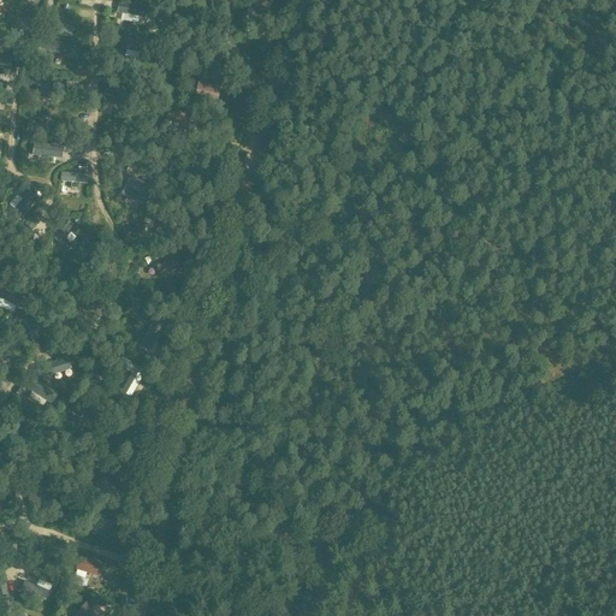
[(119,3),(118,13),(143,18),(146,9),(119,3)]
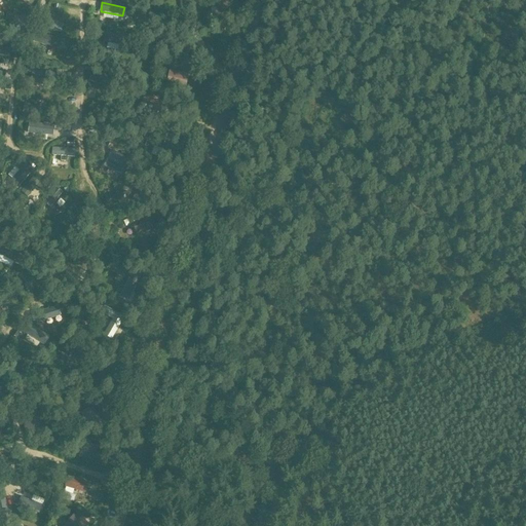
[(42,19),(40,27),(61,33),(63,24),(42,19)]
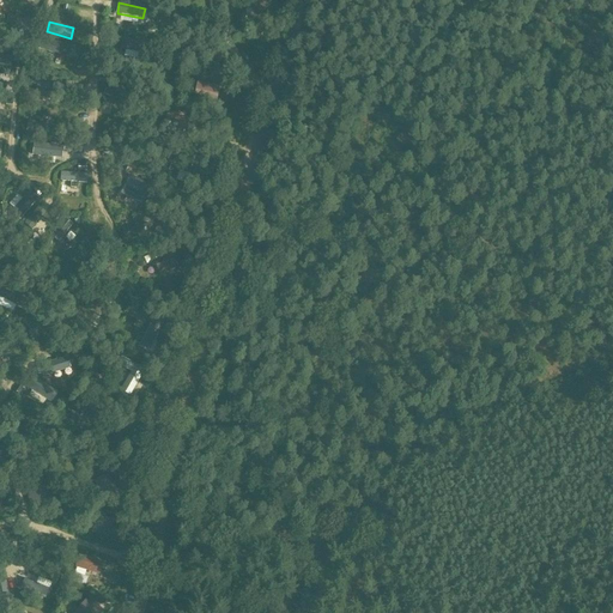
[(38,38),(35,48),(60,55),(62,44),(38,38)]
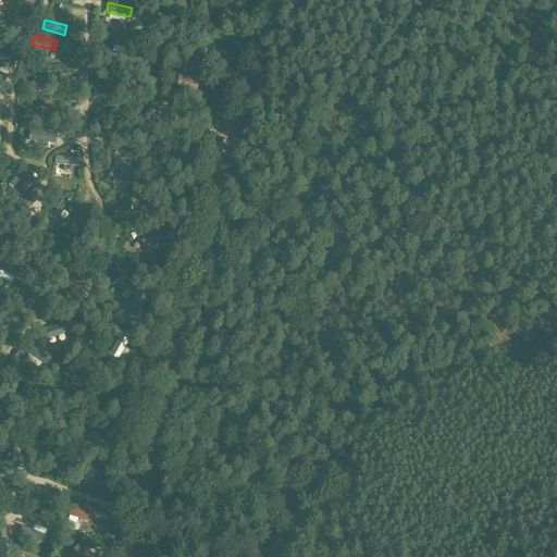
[(112,35),(110,45),(134,49),(135,40),(112,35)]
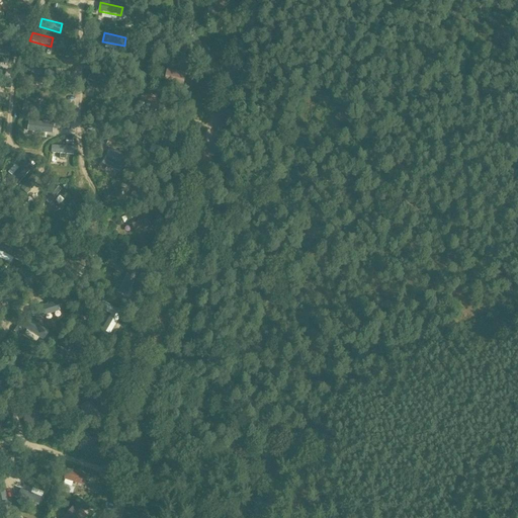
[(0,47),(0,54),(9,57),(11,50),(0,47)]
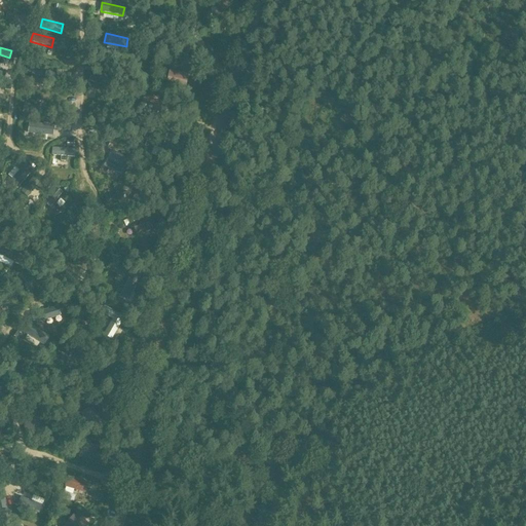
[(188,74),(170,70),(164,88),(183,92),(188,74)]
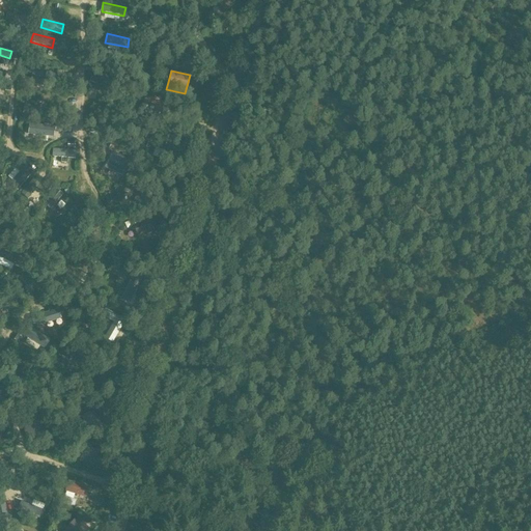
[(92,74),(90,83),(113,89),(116,80),(92,74)]
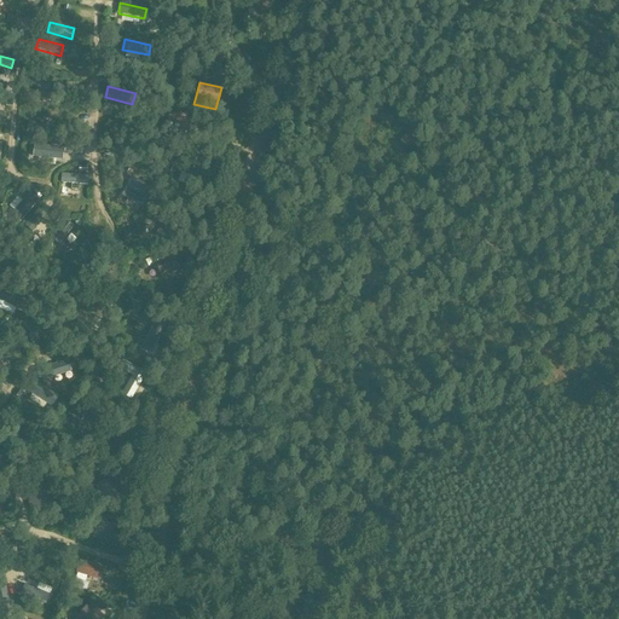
[(36,88),(35,98),(62,103),(63,93),(36,88)]
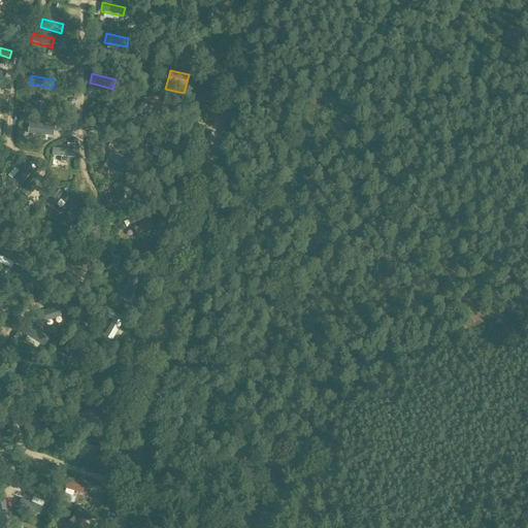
[(141,103),(137,117),(151,121),(155,107),(141,103)]
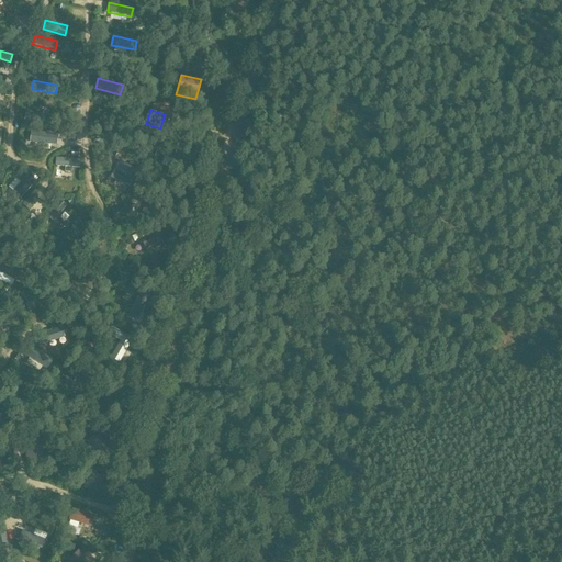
[(25,112),(24,121),(45,124),(46,115),(25,112)]
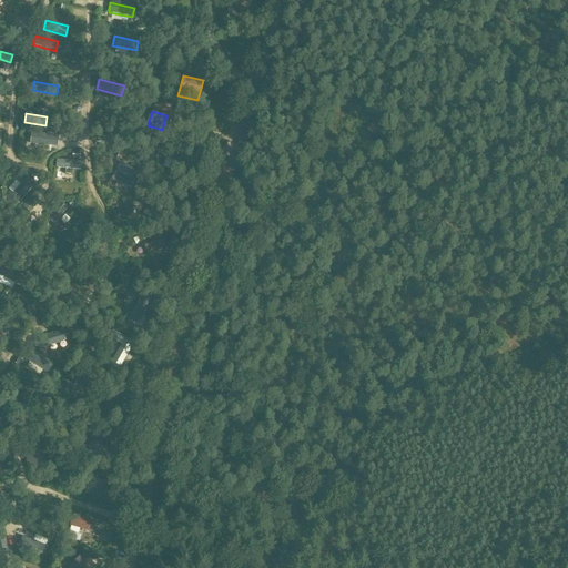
[(31,133),(30,143),(57,146),(58,137),(31,133)]
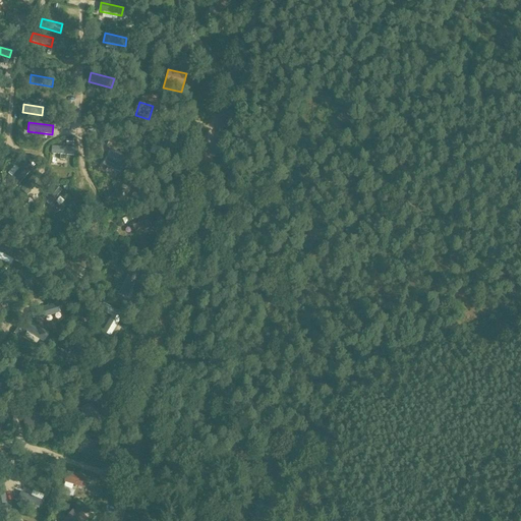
[(52,147),(51,154),(73,156),(74,149),(52,147)]
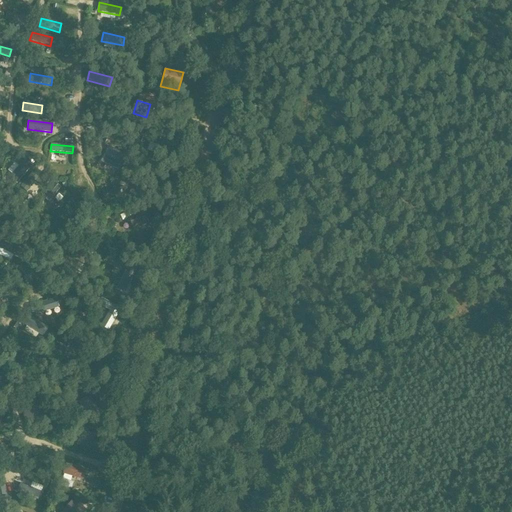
[(108,148),(101,162),(117,170),(125,155),(108,148)]
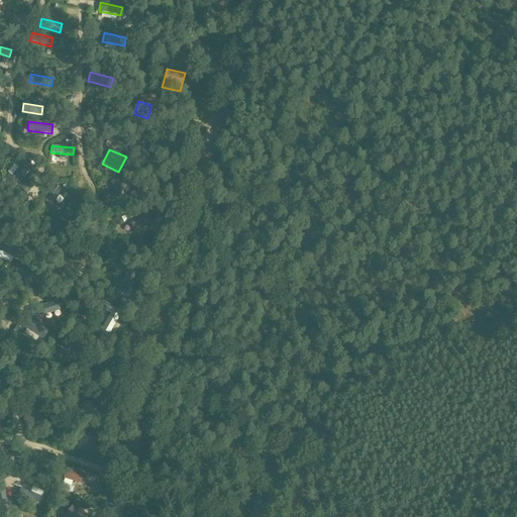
[(25,162),(10,179),(17,185),(31,168),(25,162)]
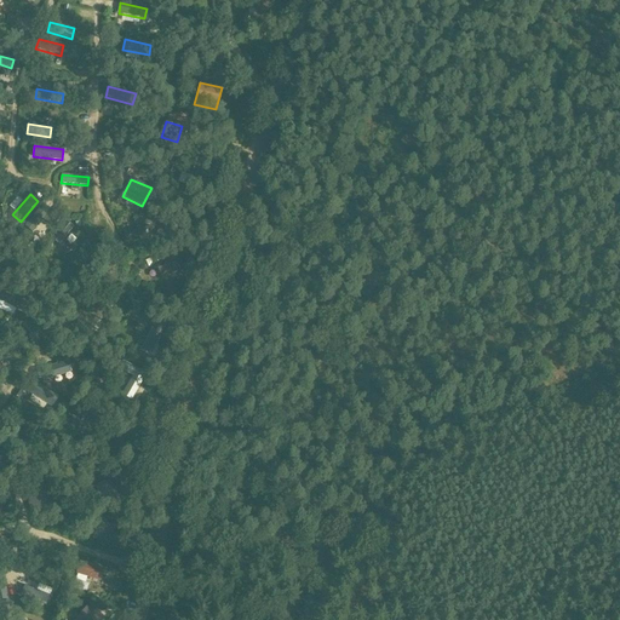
[(40,208),(24,227),(33,233),(42,222),(50,228),(55,222),(47,216),(40,208)]
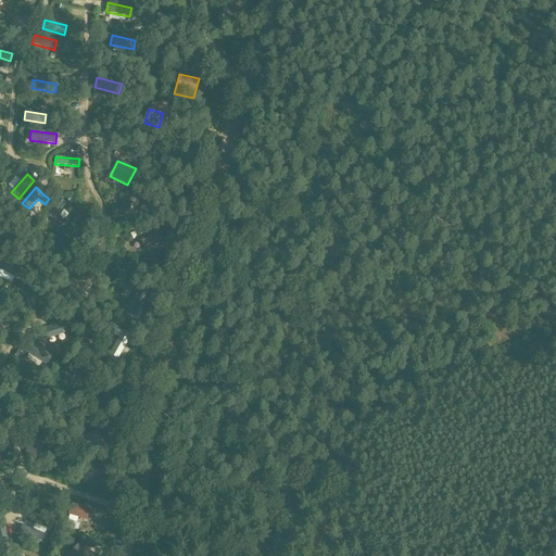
[(60,198),(46,214),(52,219),(66,203),(60,198)]
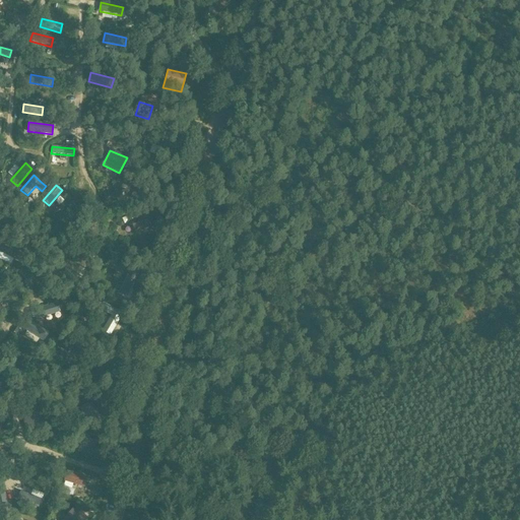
[(139,185),(137,191),(134,190),(131,199),(144,203),(149,189),(139,185)]
